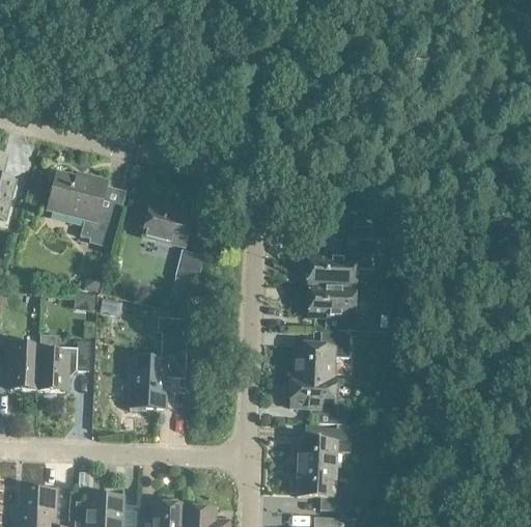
[(0,157),(0,218),(4,219),(11,192),(0,189),(0,178),(5,159),(0,157)]
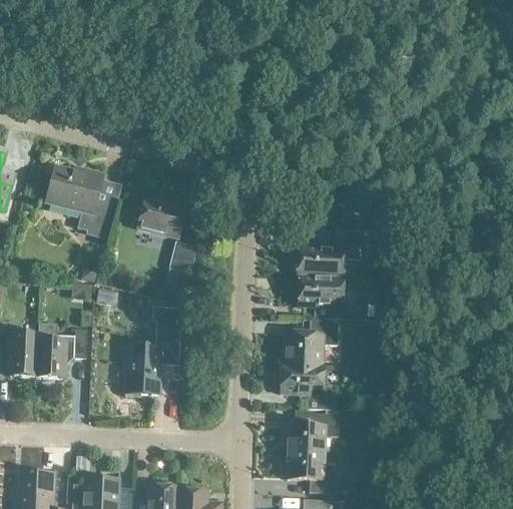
[(54,166),(45,200),(81,210),(76,227),(103,234),(112,203),(95,199),(102,174),(84,169),(83,173),(54,166)]
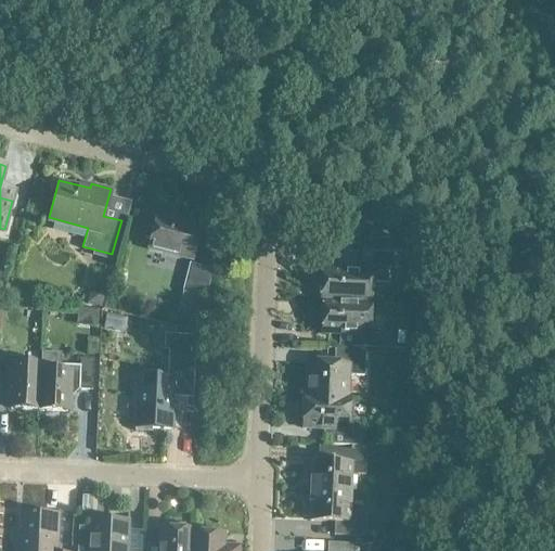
[(313,213),(299,212),(298,226),(312,227),(313,213)]
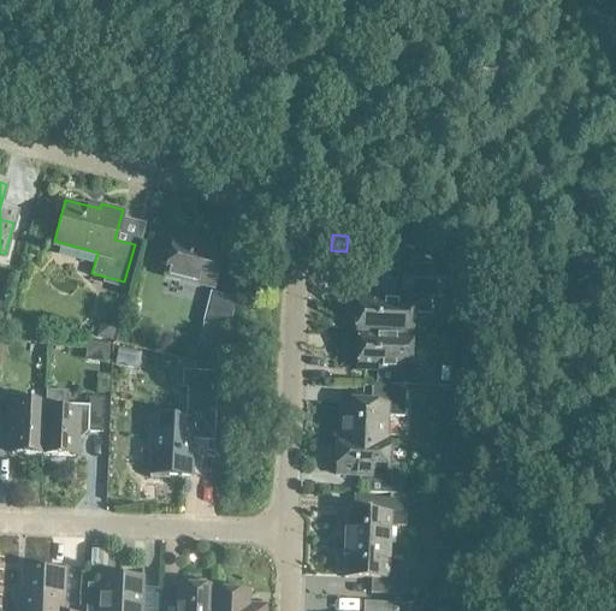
[(173,237),(164,273),(213,285),(223,249),(173,237)]
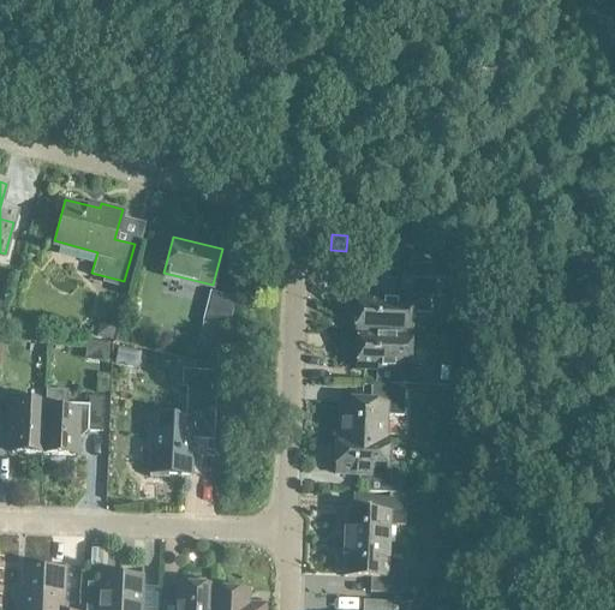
[(446,273),(404,271),(402,297),(357,294),(356,330),(358,330),(359,330),(410,333),(410,327),(415,327),(415,310),(430,310),(430,293),(445,293),(446,273)]
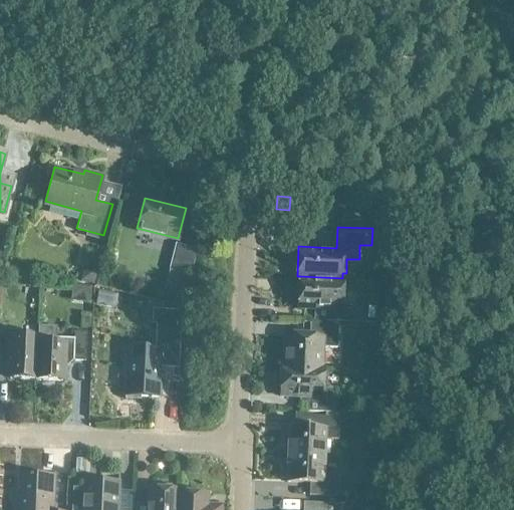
[(172,301),(182,304),(198,247),(175,241),(163,286),(175,289),(172,301)]
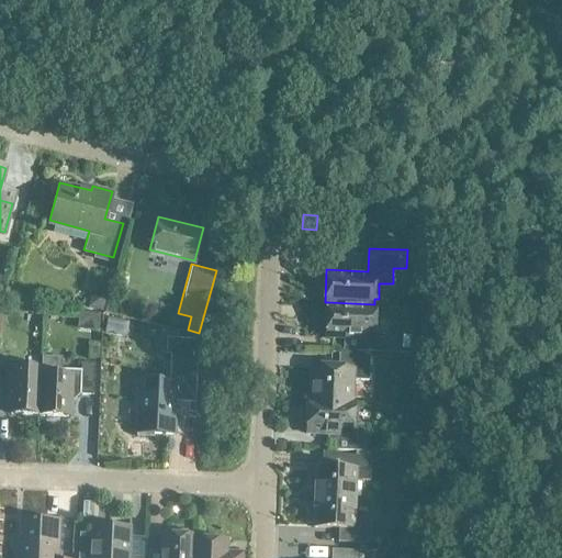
[(91,294),(89,303),(102,307),(104,294),(96,292),(91,294)]
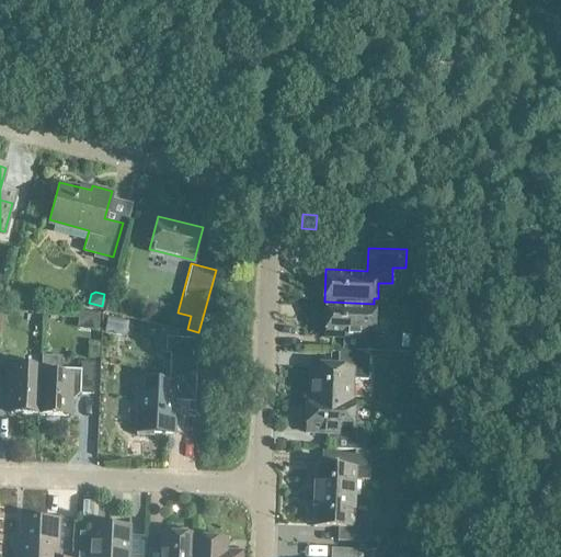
[(374,304),(328,302),(327,302),(325,333),(342,333),(342,347),(398,350),(399,337),(373,336),(373,330),(377,331),(378,307),(374,306),(374,304)]
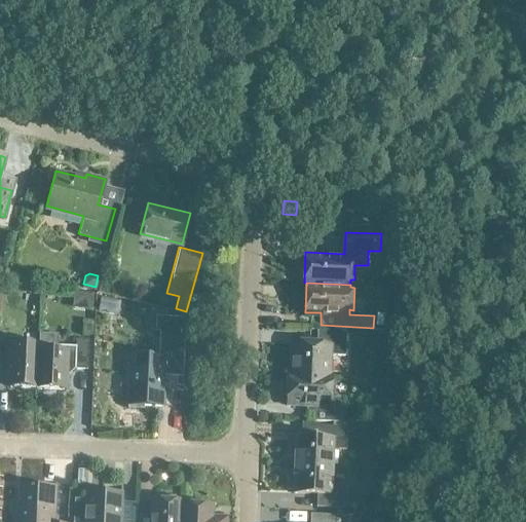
[(291,341),(289,371),(330,373),(330,352),(344,353),(345,329),(316,328),(316,340),(300,339),(300,341),(291,341)]
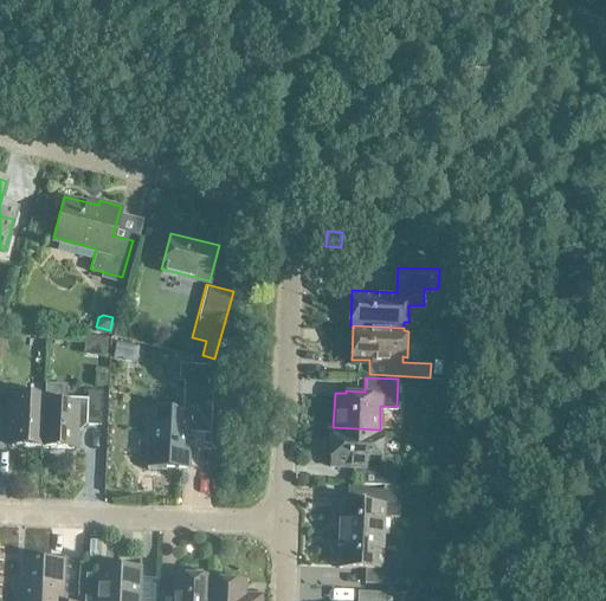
[(46,381),(45,394),(43,445),(72,446),(77,441),(77,431),(88,421),(101,422),(102,388),(86,388),(88,395),(66,394),(68,382),(46,381)]
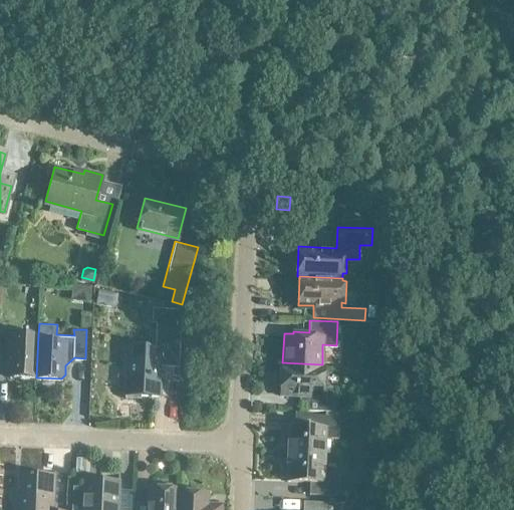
[(36,377),(38,334),(23,333),(19,328),(0,327),(0,353),(2,354),(6,358),(5,371),(9,375),(36,377)]
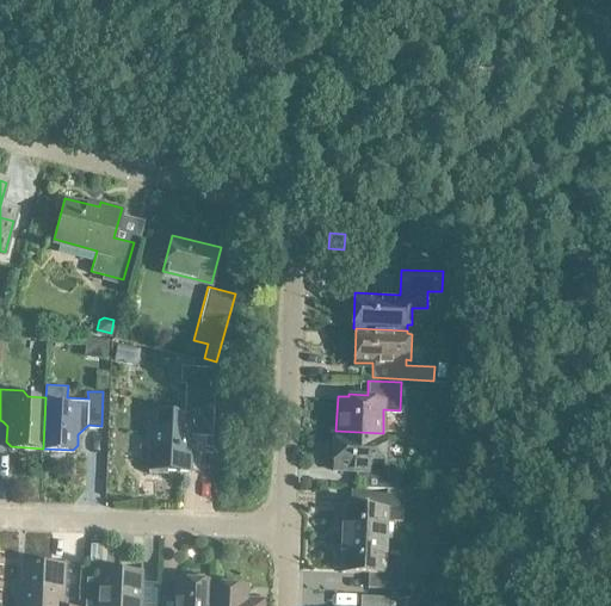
[(193,422),(193,413),(150,410),(149,431),(135,431),(135,444),(131,444),(131,453),(148,453),(147,467),(189,469),(191,422),(193,422)]
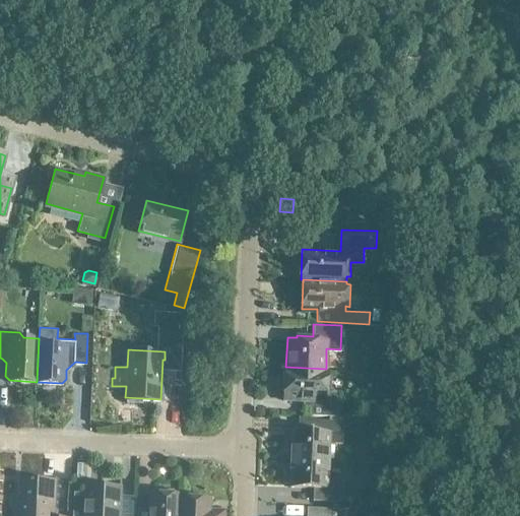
[(326,369),(285,367),(284,367),(284,374),(282,374),(281,392),(283,392),(283,398),(310,399),(309,413),(330,414),(337,414),(339,390),(326,389),(327,369),(326,369)]
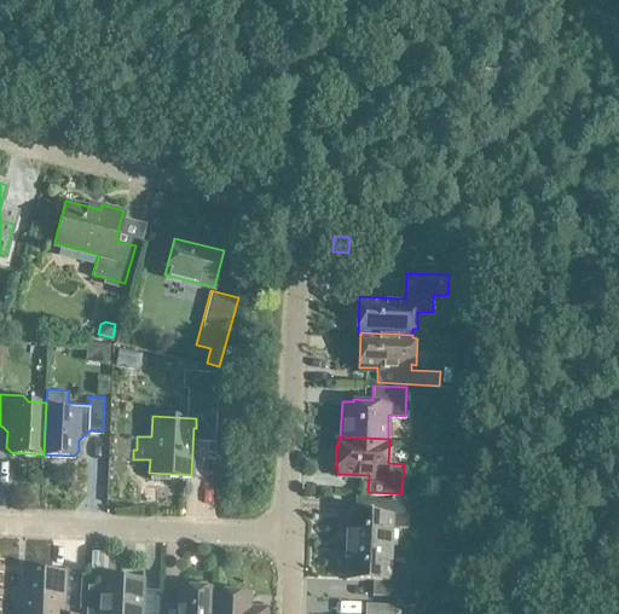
[(408,499),(392,498),(376,498),(375,513),(347,511),(347,515),(341,515),(340,533),(347,533),(346,544),(389,546),(391,525),(406,526),(408,499)]
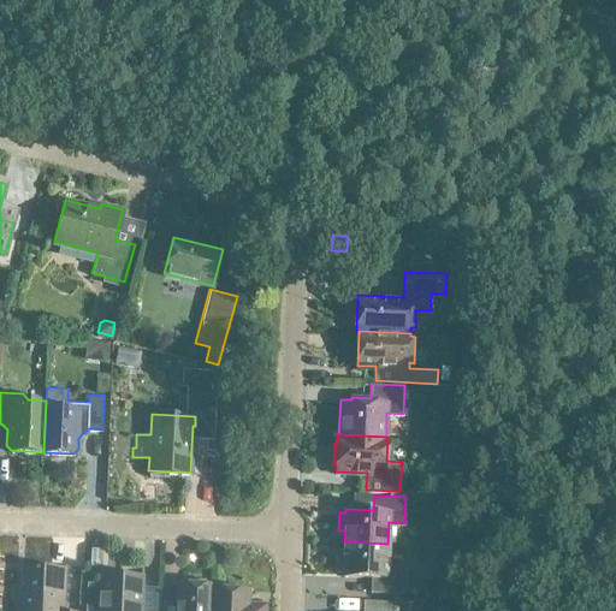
[(388,544),(344,541),(344,552),(338,552),(337,570),(343,570),(343,574),(371,575),(369,591),(402,592),(403,565),(388,564),(388,544)]
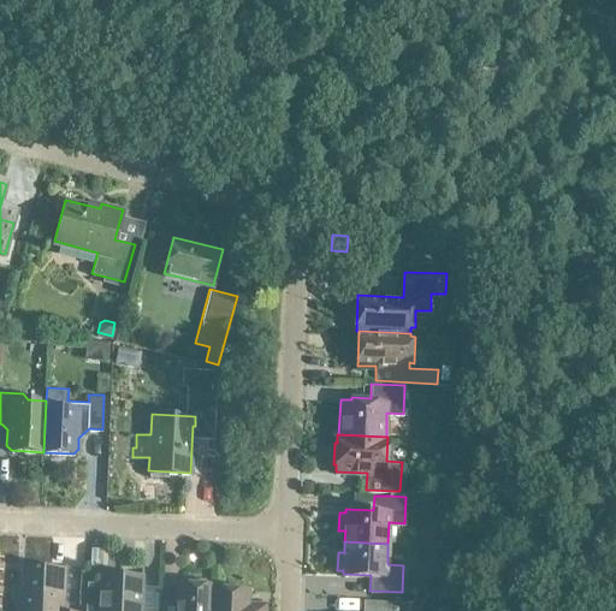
[(22,595),(21,610),(61,610),(64,568),(23,567),(21,595),(22,595)]
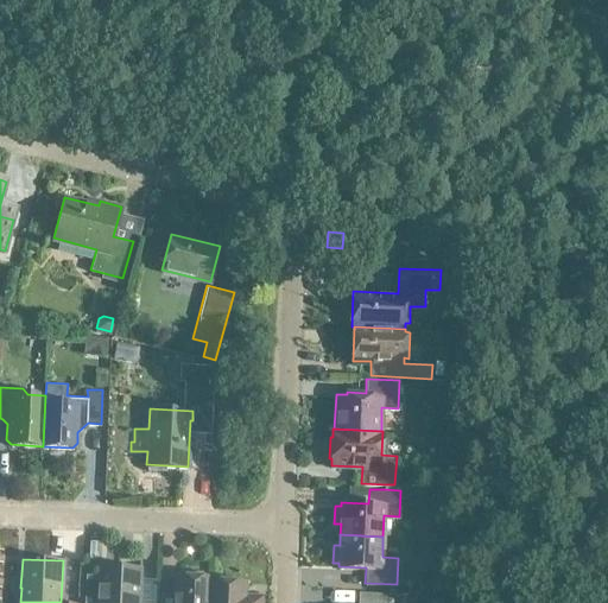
[(138,602),(140,567),(99,566),(96,602),(138,602)]
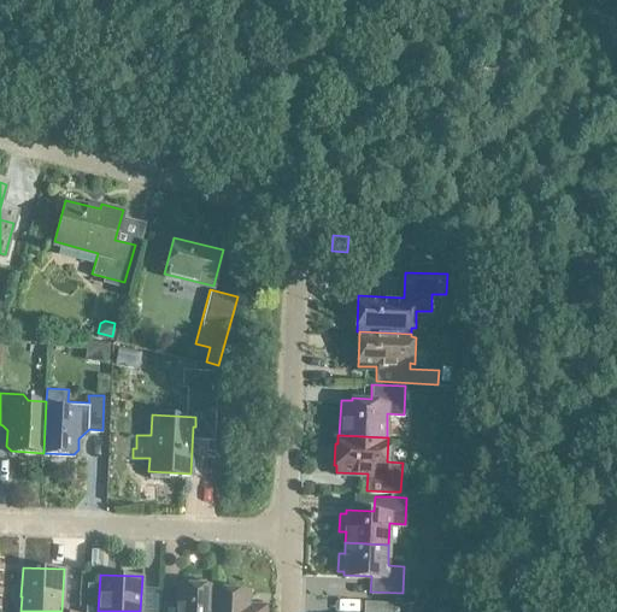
[(212,611),(215,588),(213,588),(213,584),(209,584),(205,580),(184,578),(182,583),(177,583),(176,611),(212,611)]
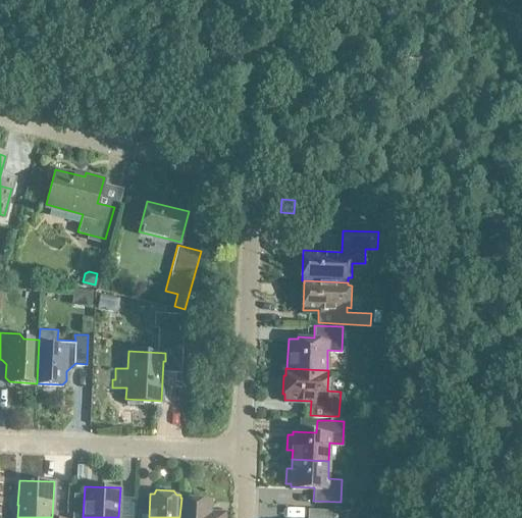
[(181,498),(179,517),(224,517),(225,511),(209,510),(210,499),(181,498)]
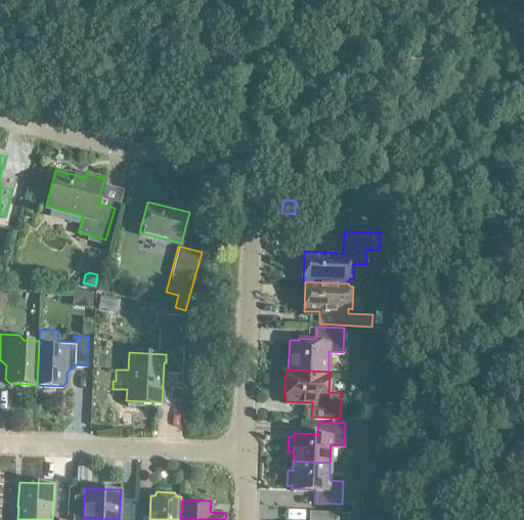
[(348,519),(349,511),(318,510),(317,519),(348,519)]
